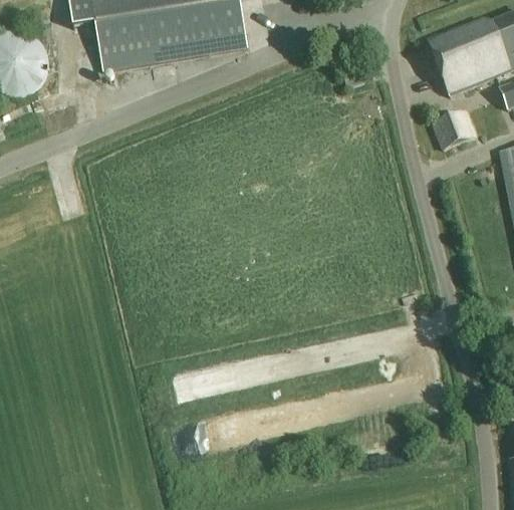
[(68,0),(72,27),(97,23),(105,70),(249,47),(242,0),(68,0)]
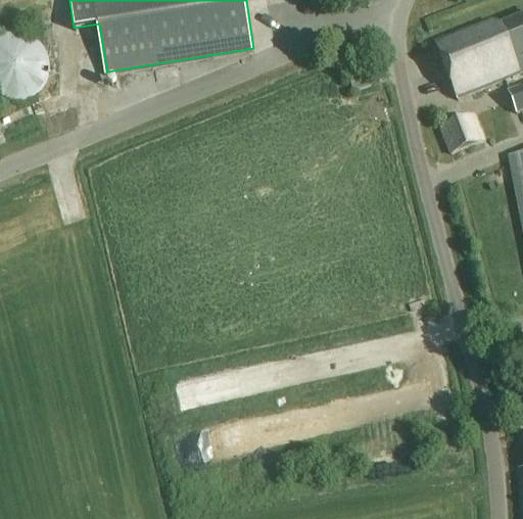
[(522,15),(501,25),(490,20),(436,41),(458,98),(522,73),(522,15)]
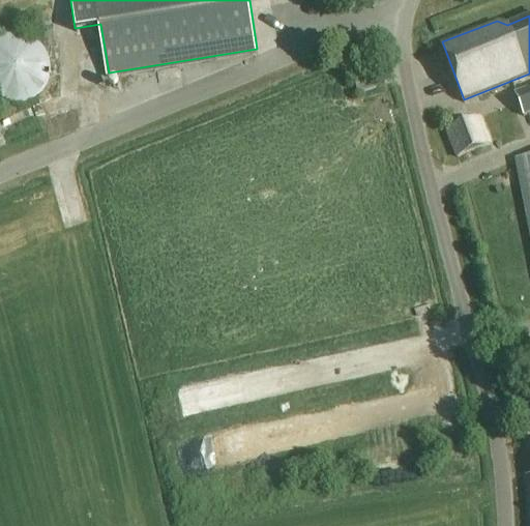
[(0,94),(2,96),(6,97),(15,99),(22,98),(30,96),(33,94),(39,90),(45,84),(47,80),(48,77),(50,68),(50,61),(48,53),(46,50),(41,42),(38,40),(31,35),(24,33),(17,32),(8,33),(1,35),(0,35),(0,94)]
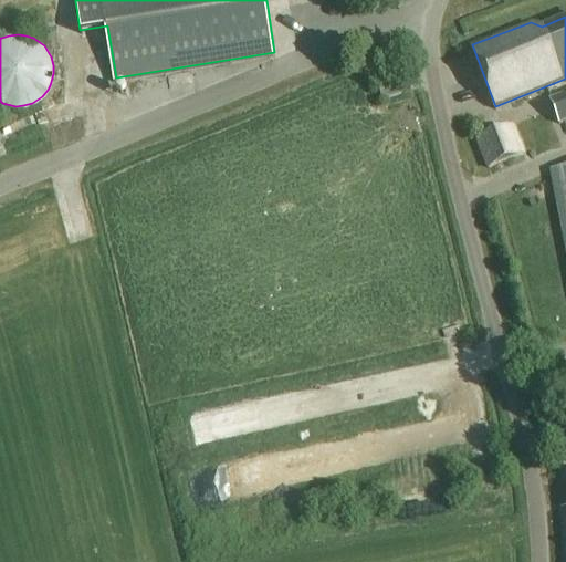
[(565,90),(549,96),(558,122),(565,118),(565,90)]
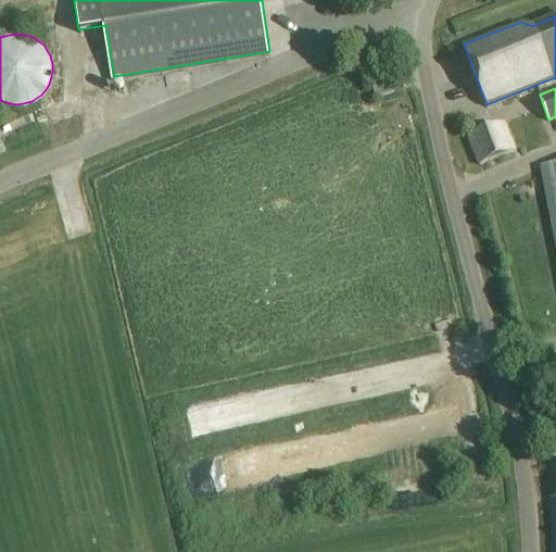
[(516,149),(505,121),(468,135),(479,163),(516,149)]
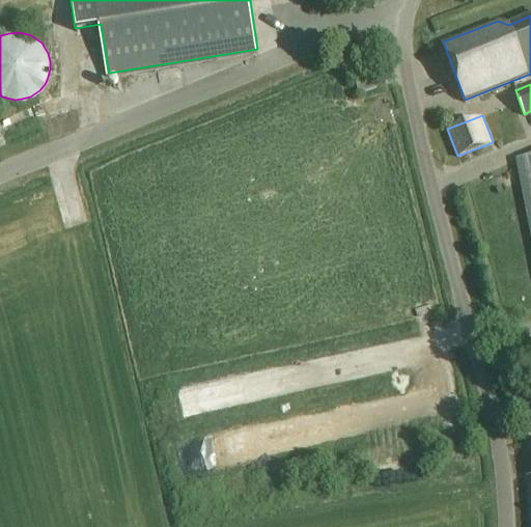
[(530,153),(520,156),(530,217),(530,153)]
